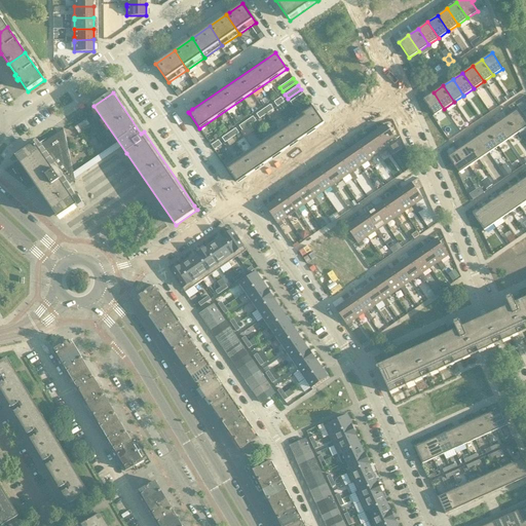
[(293,107),(306,98),(303,92),(290,102),(293,107)]
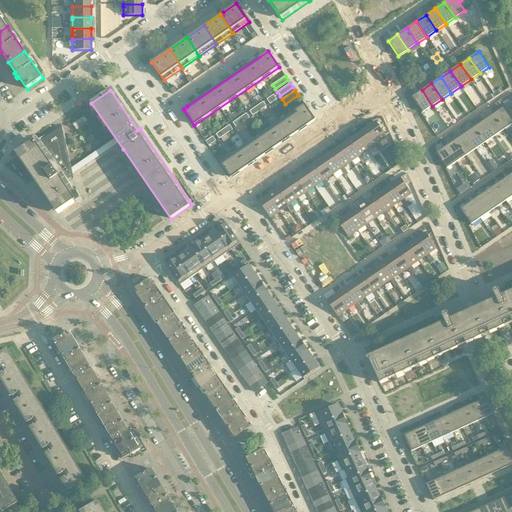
[(422,90),(412,96),(423,112),(432,106),(422,90)]
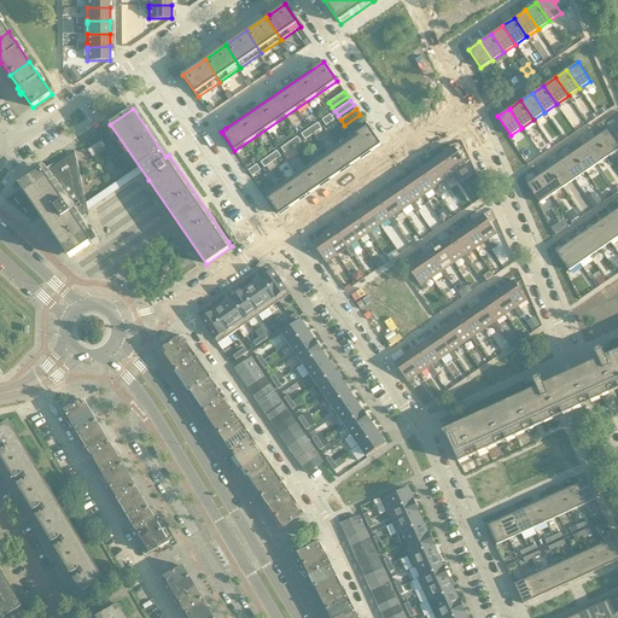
[(326,126),(334,120),(330,115),(322,120),(326,126)]
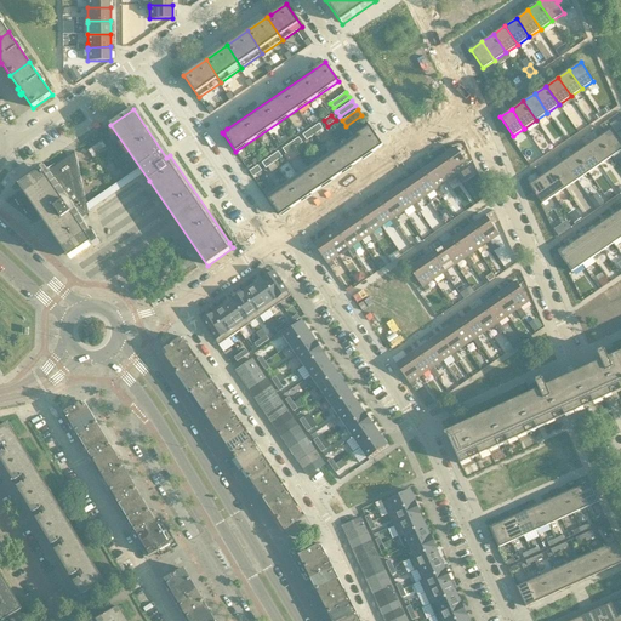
[(319,124),(311,129),(314,135),(323,129),(319,124)]
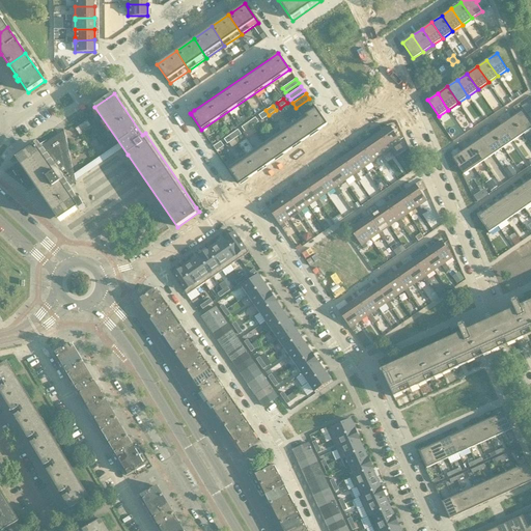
[(316,108),(228,168),(240,185),(244,182),(328,124),(316,108)]
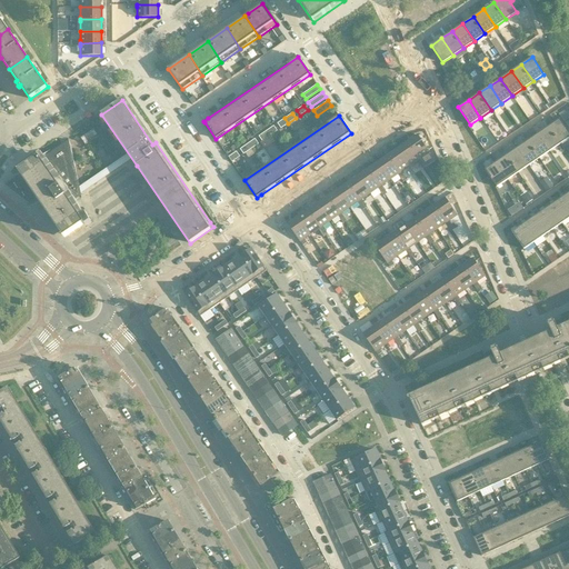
[(281,129),(288,123),(285,118),(278,123),(281,129)]
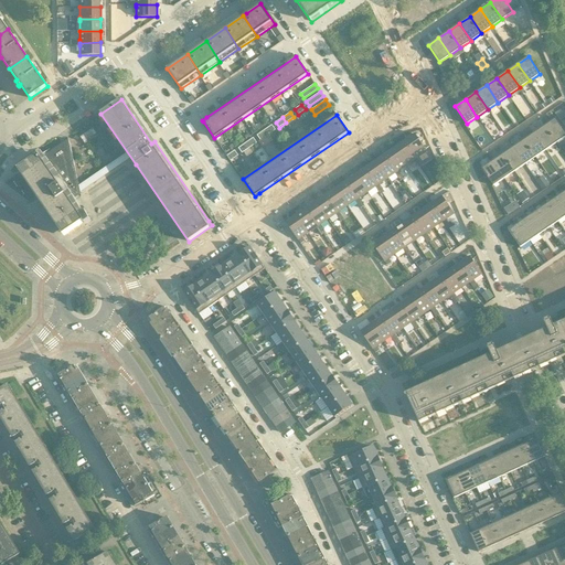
[(564,131),(555,118),(544,126),(556,142),(564,136),(564,131)]
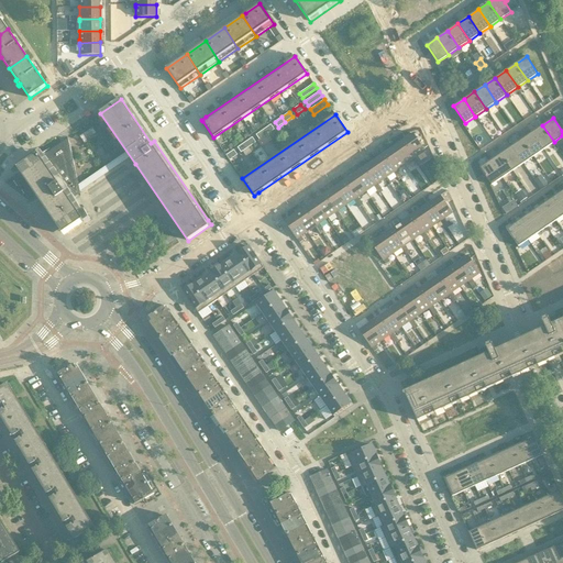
[(271,124),(263,130),(267,134),(274,130),(271,124)]
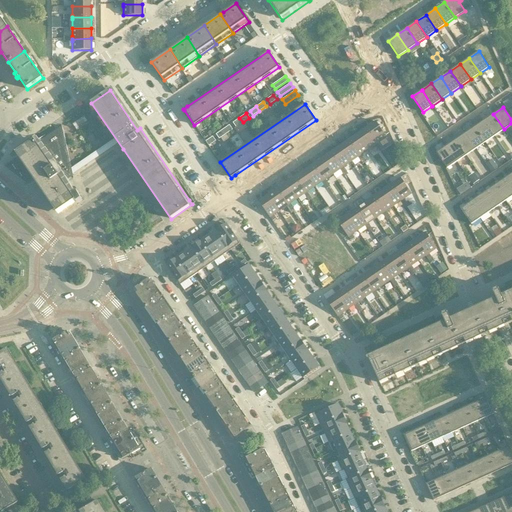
[(493,114),(484,120),(495,136),(504,129),(493,114)]
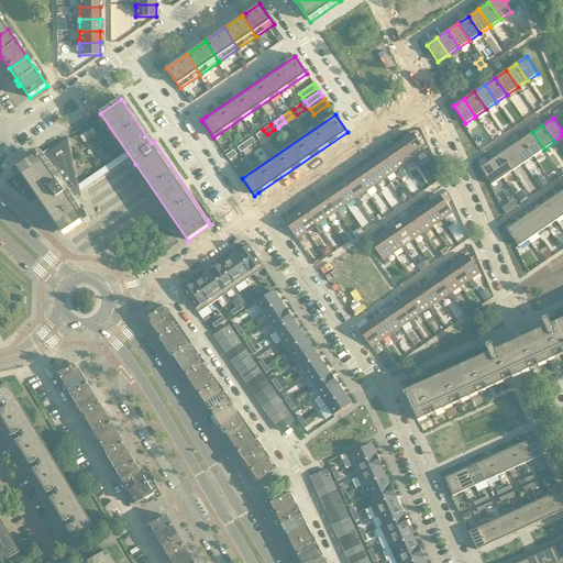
[(260,140),(267,134),(263,130),(256,135),(260,140)]
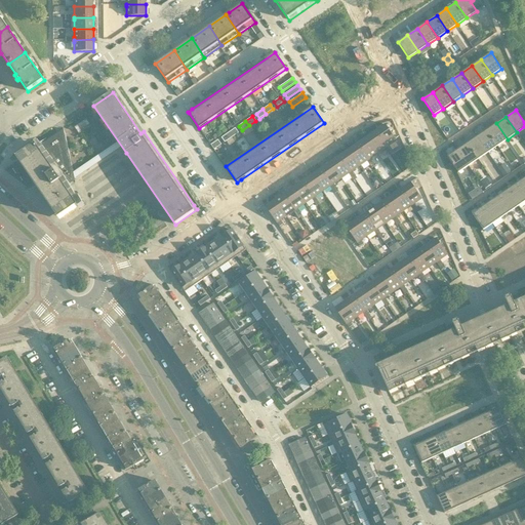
[(496,123),(486,130),(497,146),(508,139),(496,123)]
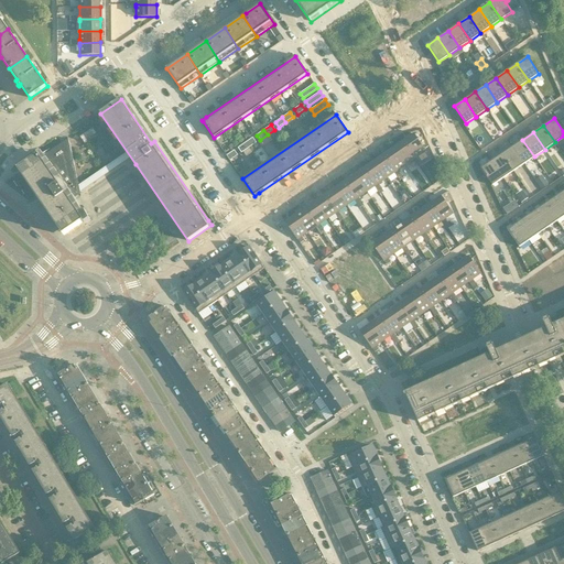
[(414,134),(404,141),(415,159),(418,158),(426,151),(414,134)]
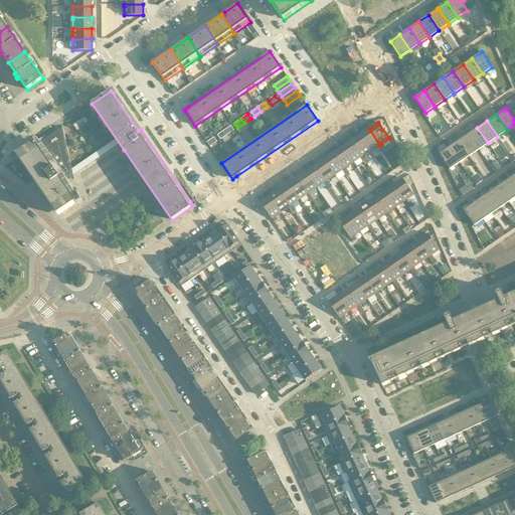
[(230,126),(224,131),(227,135),(233,130),(230,126)]
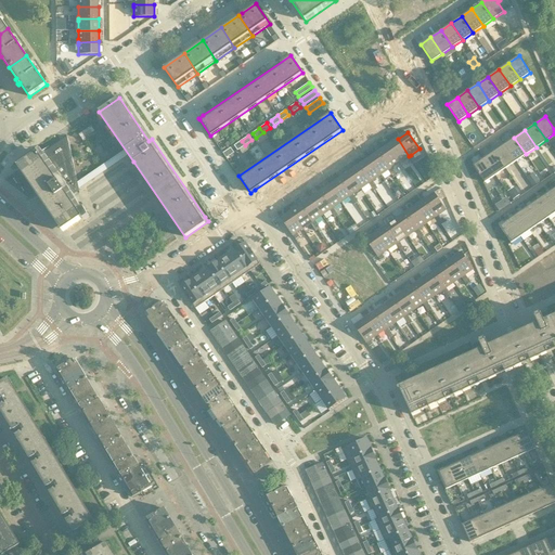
[(67,137),(50,149),(40,155),(39,153),(18,167),(20,169),(4,180),(31,201),(38,196),(63,232),(82,219),(85,220),(89,217),(85,208),(82,210),(79,213),(74,205),(78,203),(74,195),(79,192),(79,193),(80,193),(67,137)]
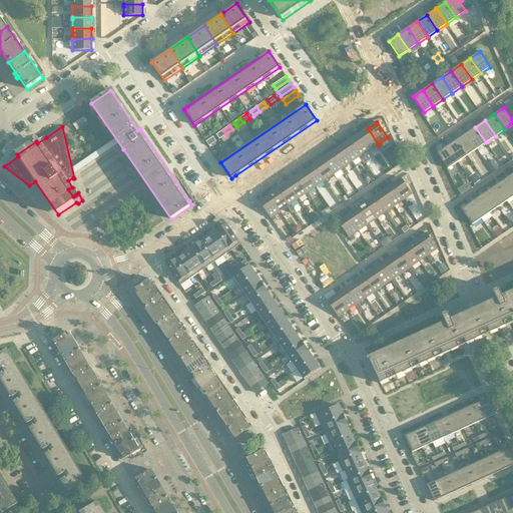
[(475,127),(466,133),(477,149),(486,142),(475,127)]
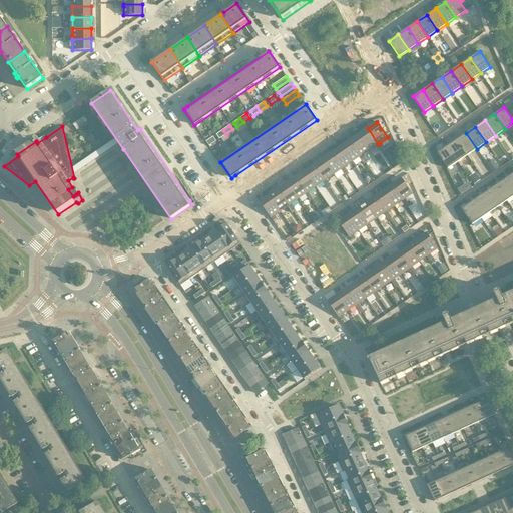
[(368,128),(359,134),(369,150),(377,145),(378,144),(368,128)]
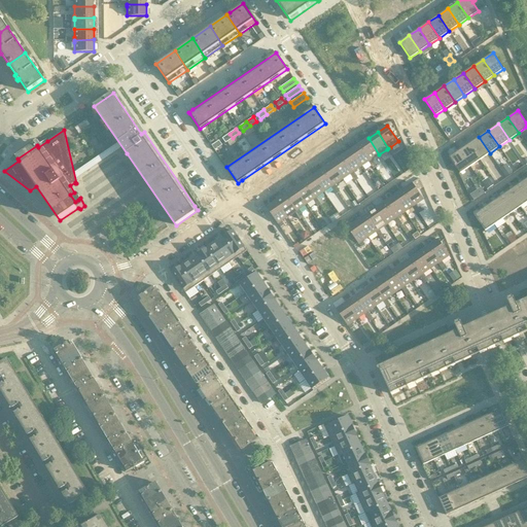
[(225,143),(233,138),(230,134),(222,138),(225,143)]
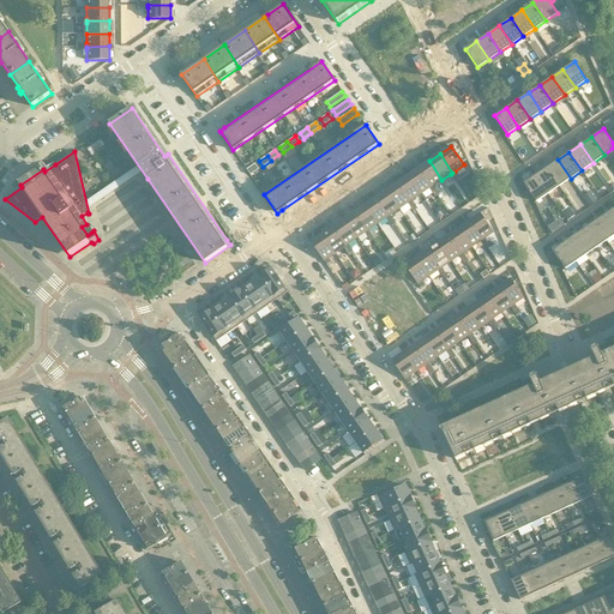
[(558,160),(546,167),(559,186),(571,179),(558,160)]
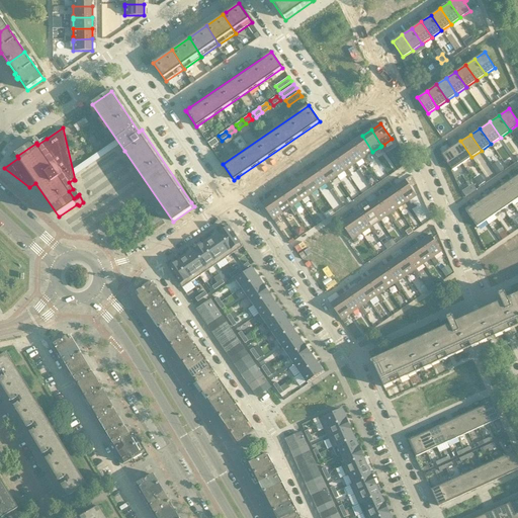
[(362,136),(353,142),(364,158),(365,157),(372,152),(362,136)]
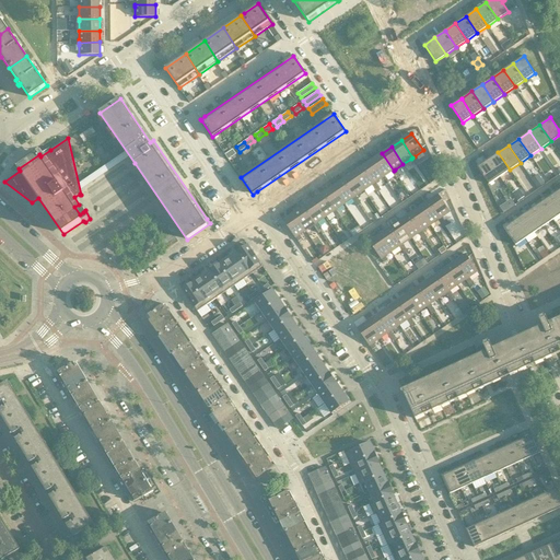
[(236,154),(233,149),(224,154),(229,160),(236,154)]
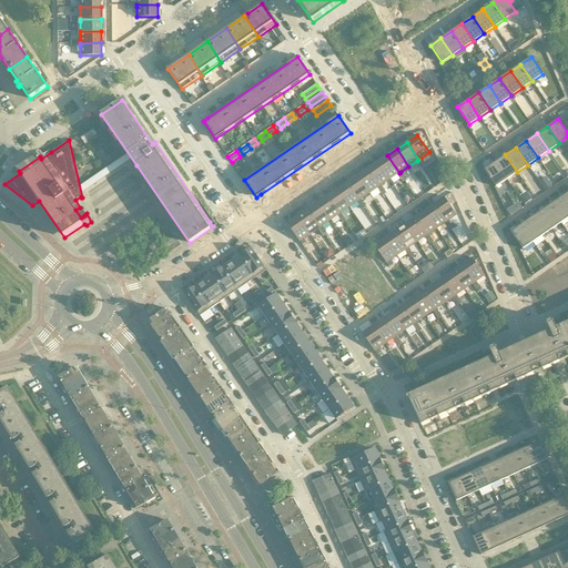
[(505,154),(495,162),(507,180),(517,172),(505,154)]
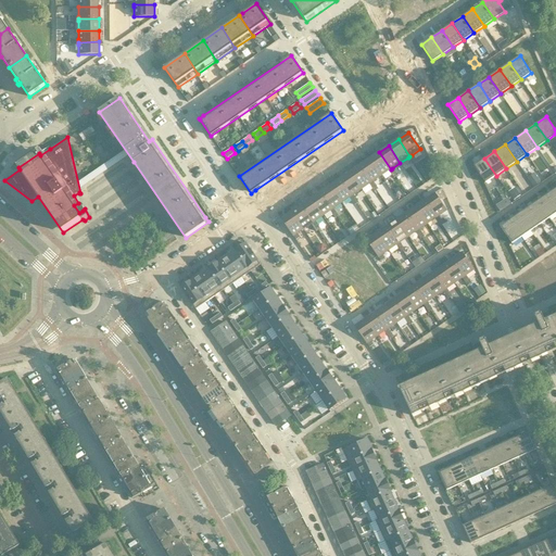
[(379,152),(369,159),(381,176),(389,171),(391,169),(379,152)]
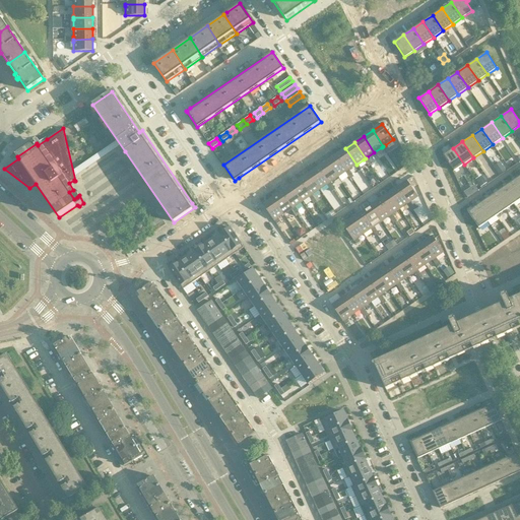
[(345,148),(336,154),(347,171),(349,170),(356,165),(345,148)]
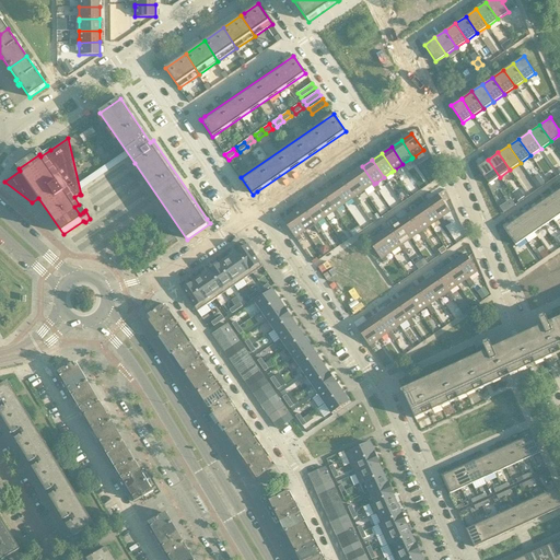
[(488,160),(477,167),(489,184),(500,177),(488,160)]
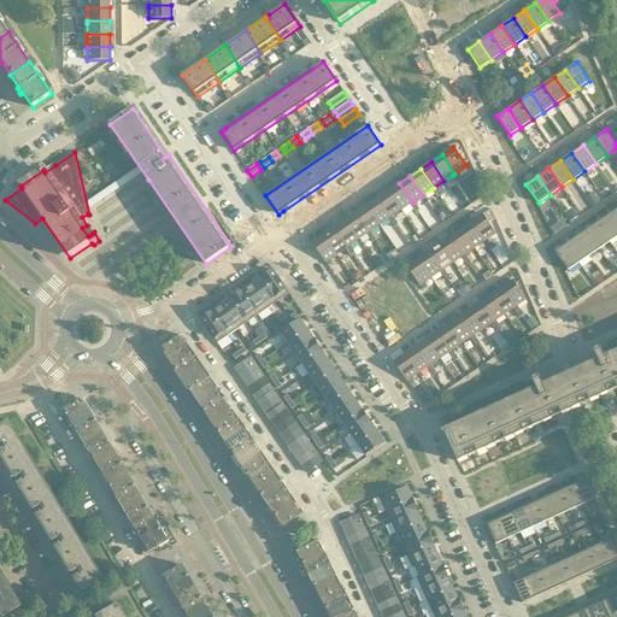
[(399,183),(388,192),(401,210),(410,204),(412,203),(399,183)]
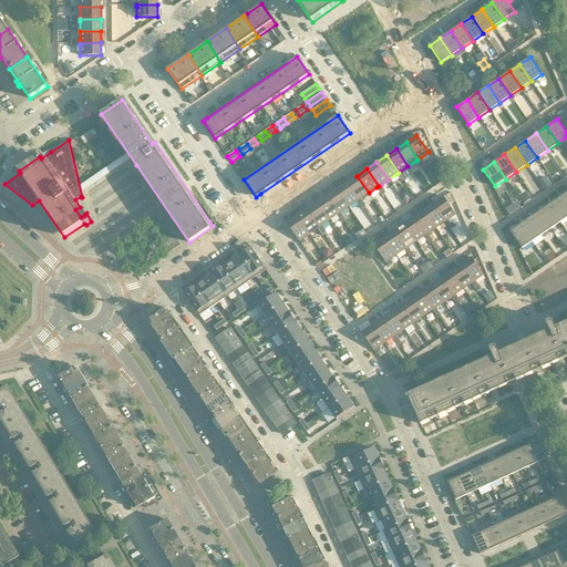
[(546,175),(538,181),(546,189),(553,184),(546,175)]
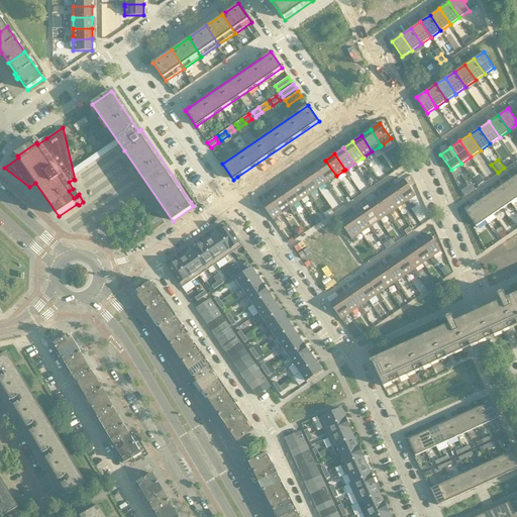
[(325,161),(316,167),(327,183),(329,181),(336,176),(325,161)]
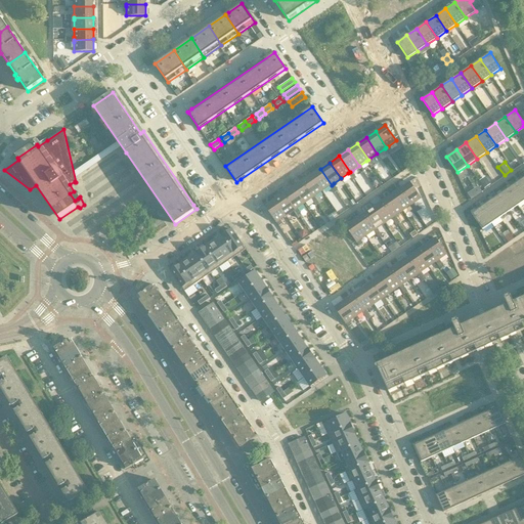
[(320,169),(311,175),(322,191),(330,186),(332,185),(320,169)]
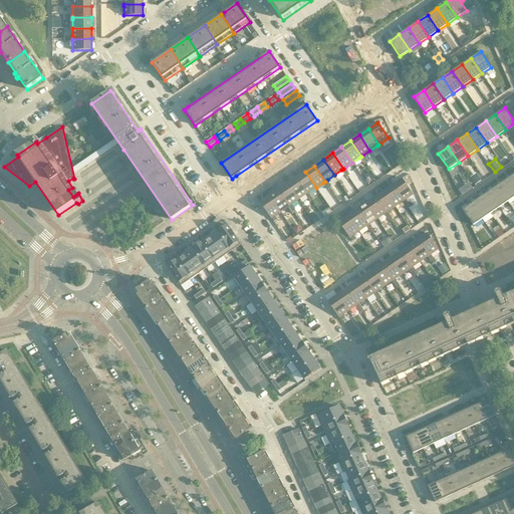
[(305,172),(296,178),(307,194),(309,193),(316,188),(305,172)]
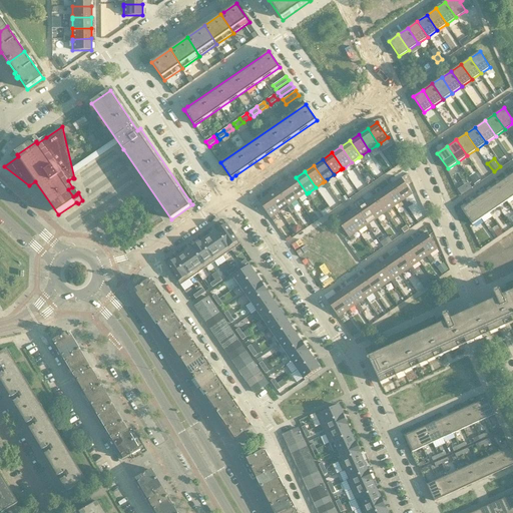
[(508,177),(504,179),(512,192),(512,173),(511,171),(506,174),(508,177)]
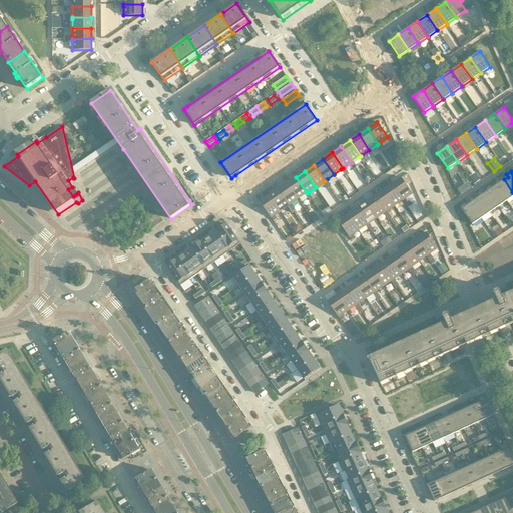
[(296,177),(287,183),(298,199),(305,194),(307,193),(296,177)]
